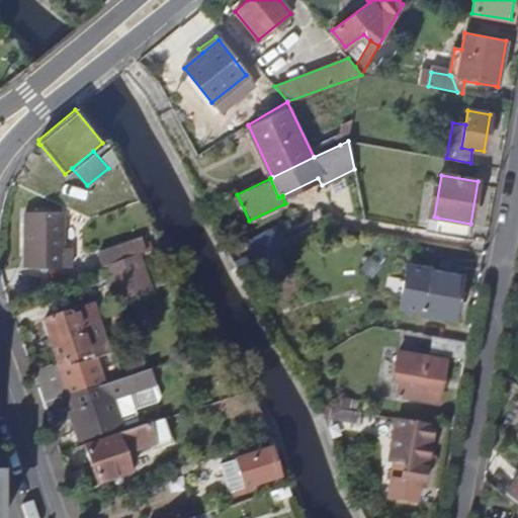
[(434,233),(468,239),(470,224),(437,218),(434,233)]
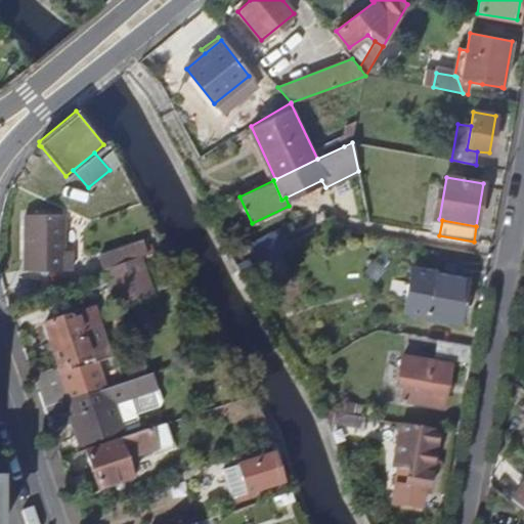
[(27,268),(62,268),(63,222),(27,221),(27,268)]
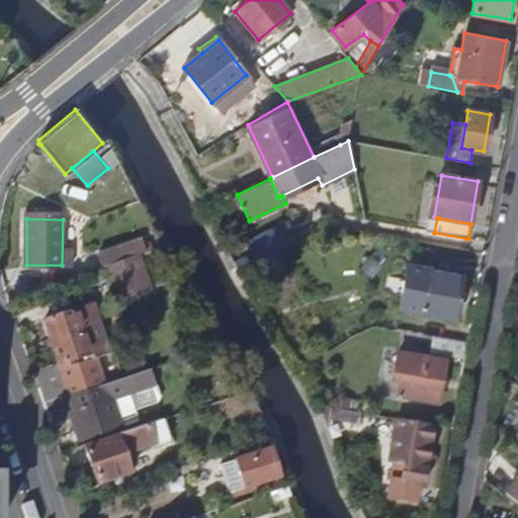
[(256,262),(285,248),(277,230),(247,243),(256,262)]
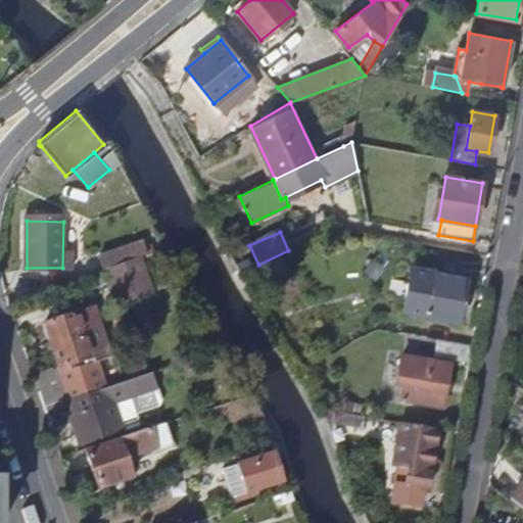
[(102,269),(127,260),(145,254),(141,241),(140,241),(98,255),(102,269)]
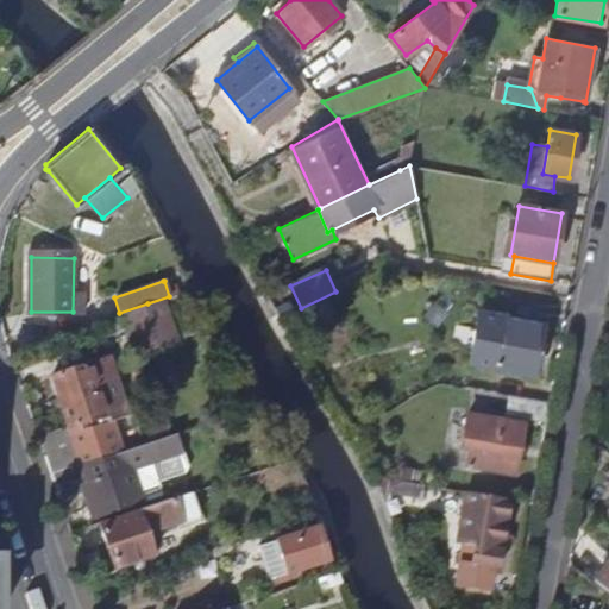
[(148,303),(119,313),(135,353),(136,353),(162,344),(162,343),(148,303)]
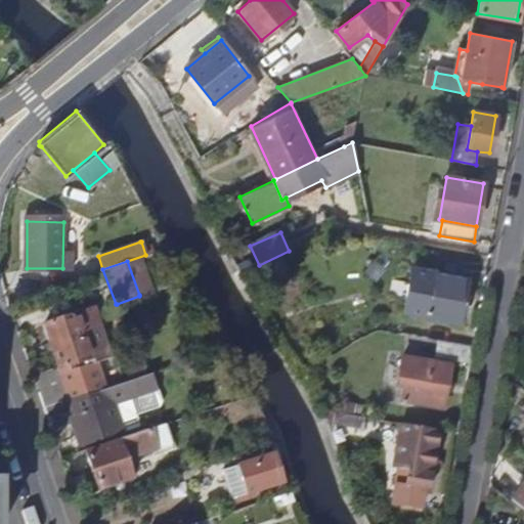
[(467,278),(411,270),(405,312),(460,321),(467,278)]
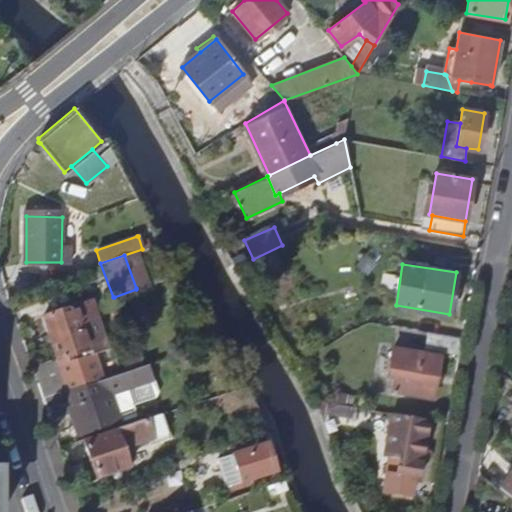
[(67,362),(109,349),(93,299),(43,314),(43,315),(58,361),(66,358),(67,362)]
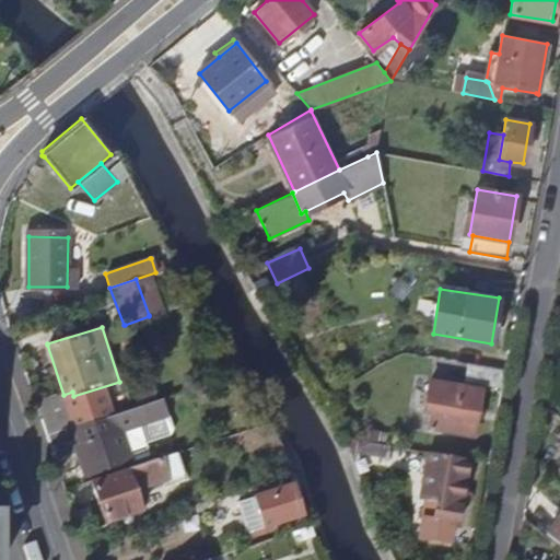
[(503,388),(506,371),(468,364),(465,382),(503,388)]
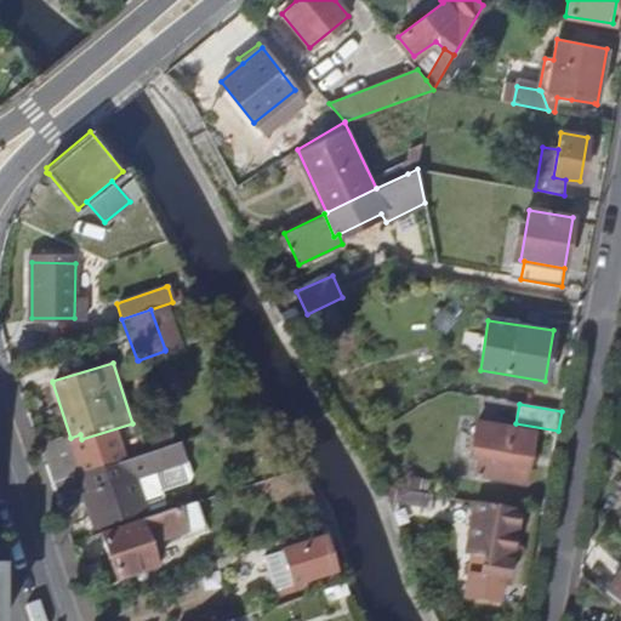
[(39,446),(52,484),(75,477),(146,454),(142,438),(137,422),(132,423),(81,439),(80,434),(70,438),(39,446)]
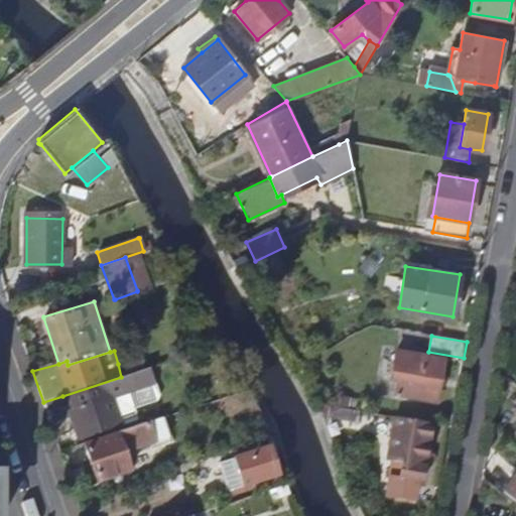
[(443,361),(397,353),(392,381),(399,382),(396,395),(436,402),(443,361)]
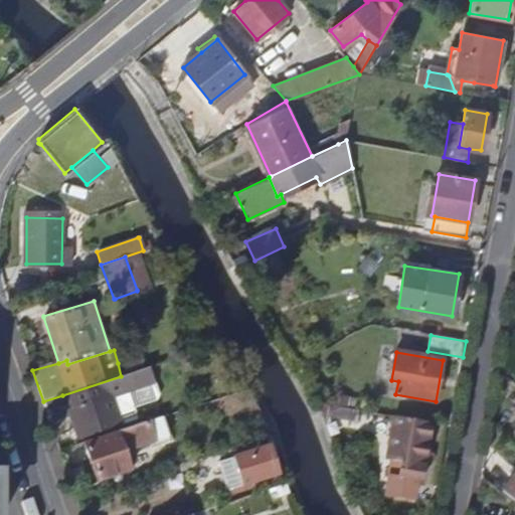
[(62,395),(43,401),(50,423),(51,424),(70,419),(78,440),(137,419),(133,408),(156,400),(159,394),(149,367),(132,373),(121,376),(62,395)]
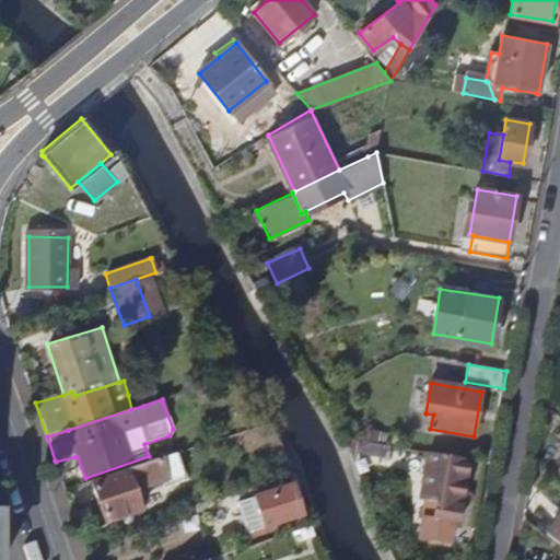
[(391,447),(347,440),(351,453),(388,459),(391,447)]
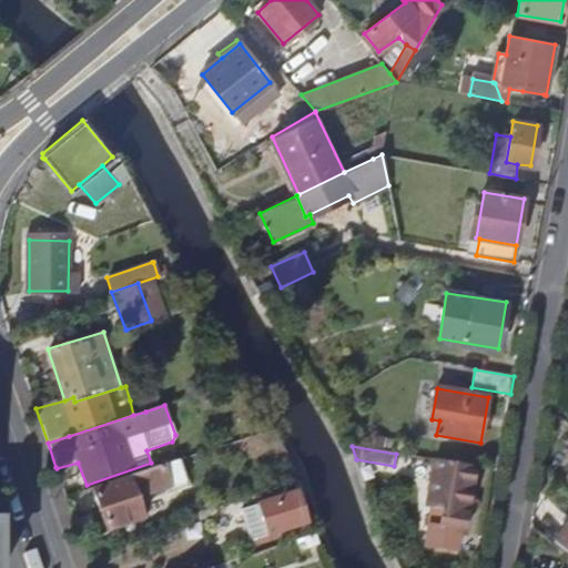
[(127,478),(93,490),(108,531),(143,519),(135,498),(170,487),(185,482),(179,459),(162,465),(127,476),(127,478)]
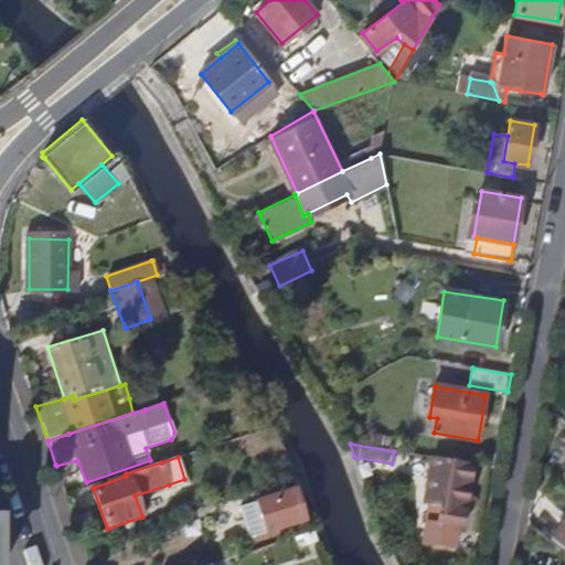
[(473,465),(432,458),(428,476),(435,477),(429,505),(440,508),(437,525),(457,530),(462,531),(473,465)]
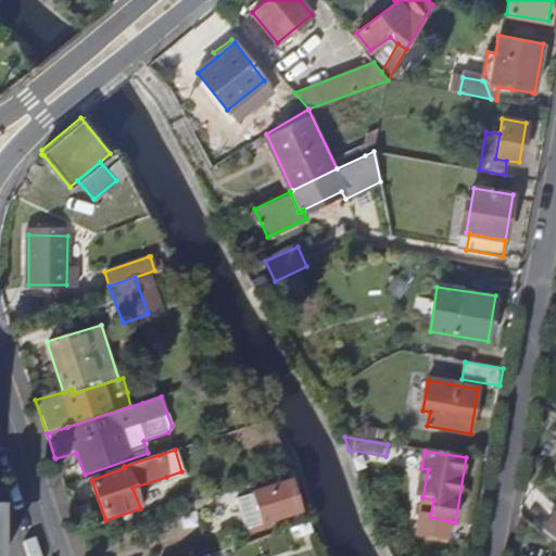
[(247,530),(249,535),(268,529),(267,523),(301,513),(291,481),(236,500),(236,502),(245,530),(247,530)]
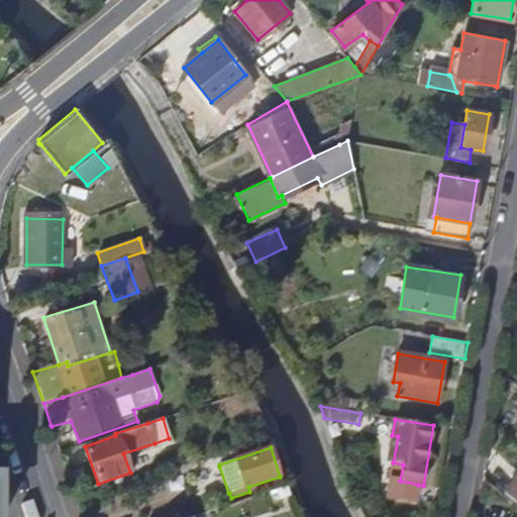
[(516,502),(516,478),(505,494),(516,502)]
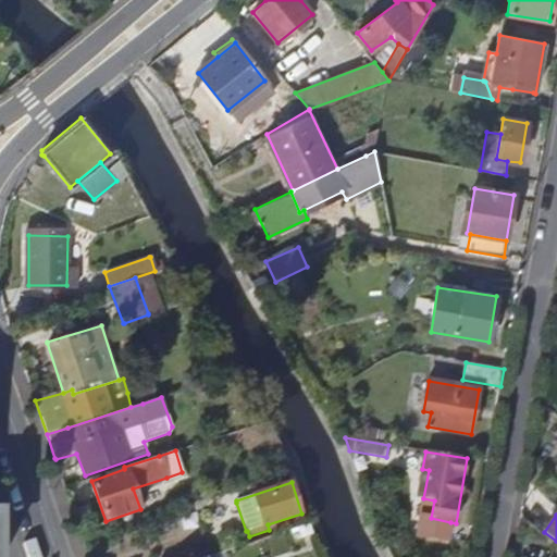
[(448,539),(450,522),(431,518),(420,517),(417,534),(448,539)]
